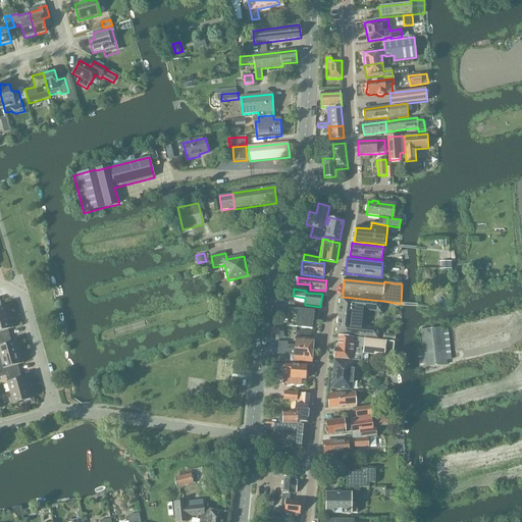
[(364,311),(380,313),(382,301),(343,297),(341,297),(336,334),(378,340),(379,328),(363,326),(364,311)]
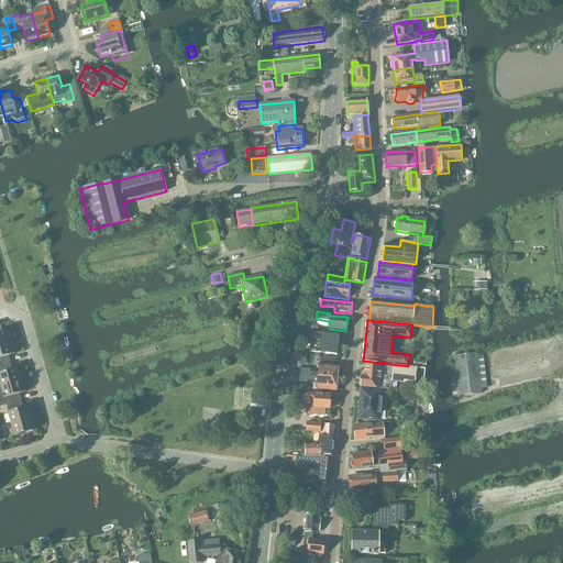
[(0,344),(11,342),(8,330),(0,332),(0,344)]
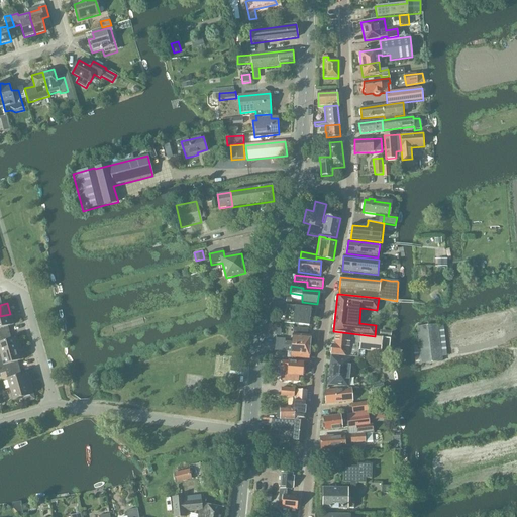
[(309,326),(311,308),(287,305),(284,323),(309,326)]
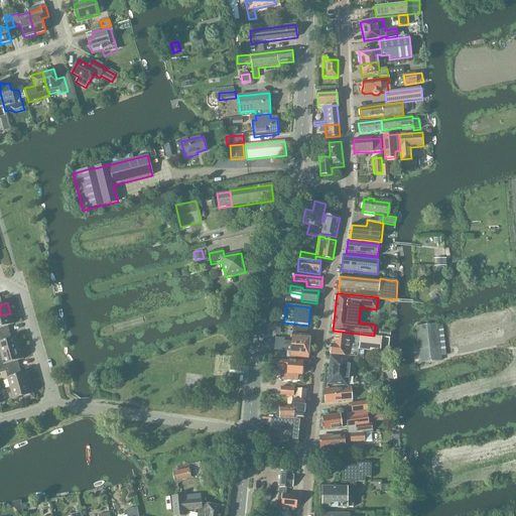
[(0,336),(10,333),(8,327),(13,325),(10,313),(0,315),(0,336)]
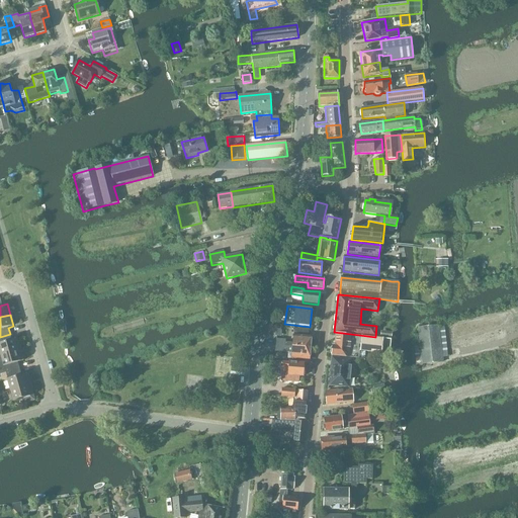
[(418,328),(420,346),(414,347),(416,366),(423,366),(422,364),(443,362),(439,327),(418,328)]
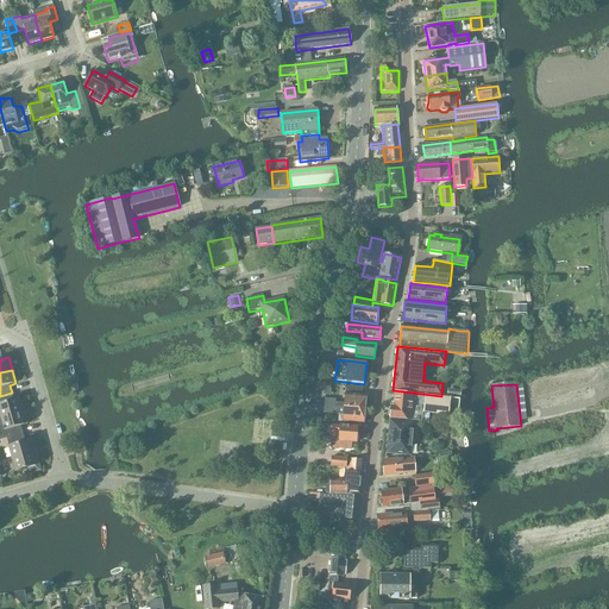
[(13,401),(12,393),(0,396),(0,418),(24,412),(20,399),(13,401)]
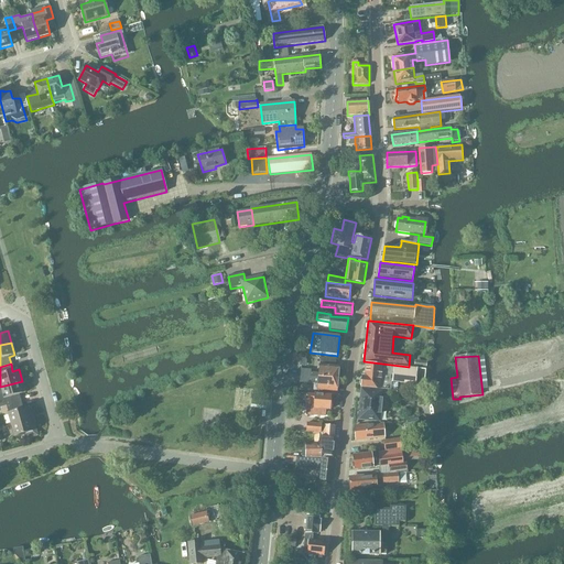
[(391,382),(413,384),(424,387),(425,370),(414,369),(366,364),(365,377),(362,377),(362,378),(360,379),(360,386),(361,387),(361,388),(390,391),(391,382)]
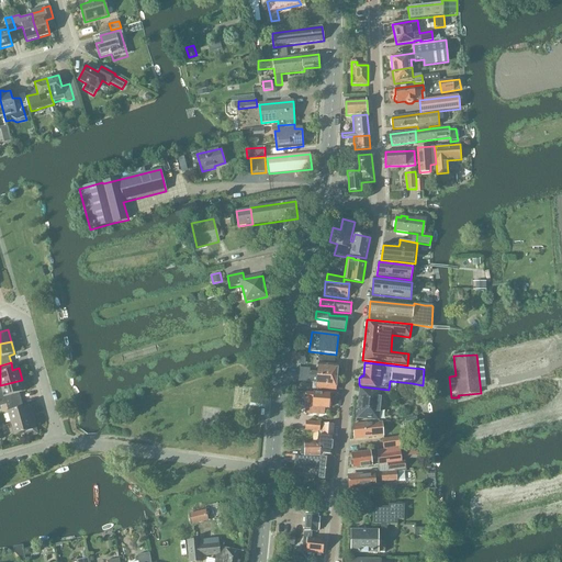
[(299,374),(337,378),(338,366),(318,363),(318,372),(310,371),(310,369),(300,368),(299,374)]
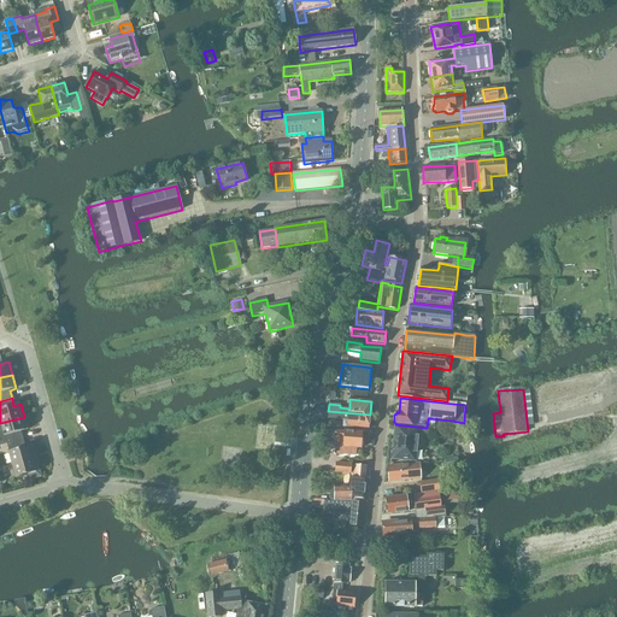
[(369,429),(370,415),(328,411),(328,418),(348,421),(347,427),(369,429)]
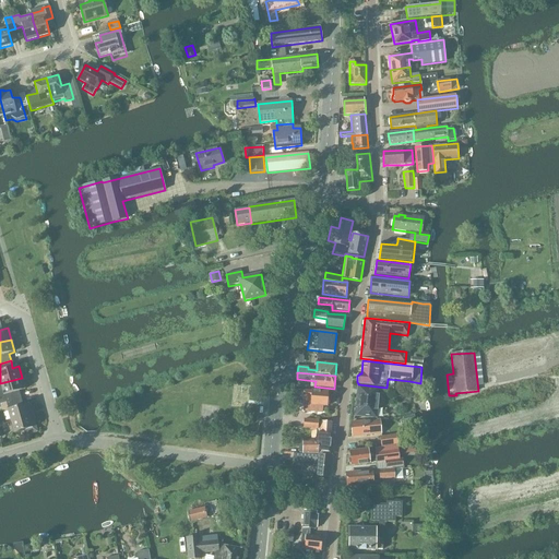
[(25,389),(22,378),(0,383),(0,404),(0,405),(7,403),(22,400),(19,391),(25,389)]
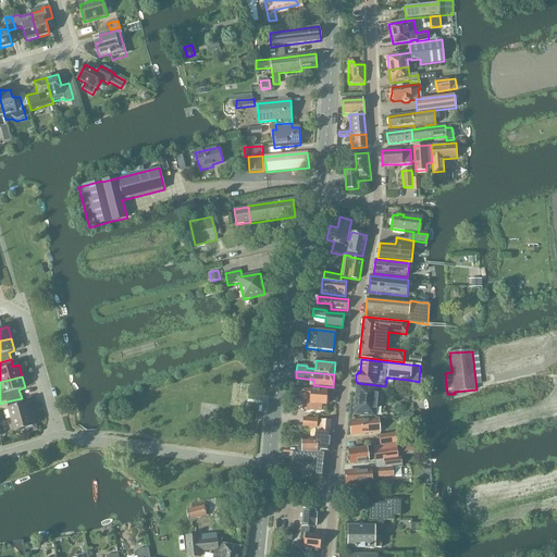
[(375,417),(379,386),(357,384),(354,415),(375,417)]
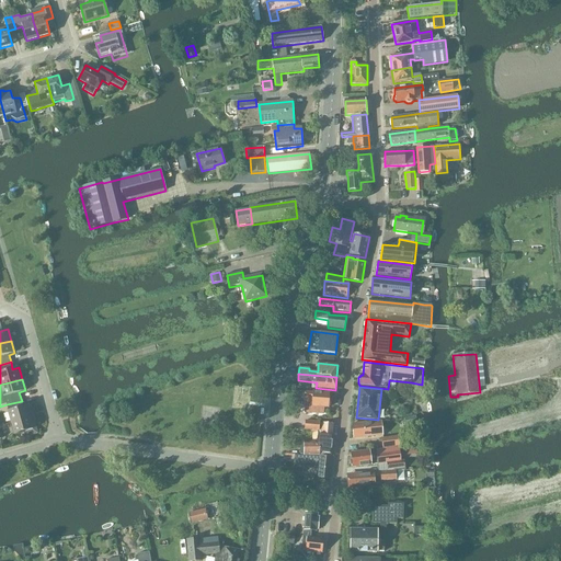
[(328,408),(330,393),(307,392),(306,399),(306,408),(308,411),(310,413),(311,413),(323,414),(324,408),(328,408)]
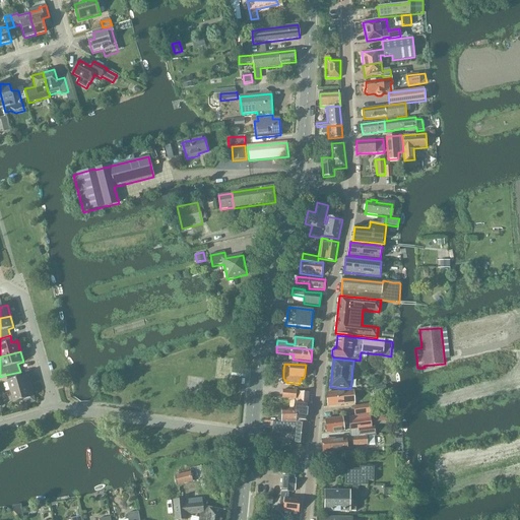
[(29,384),(27,376),(21,377),(20,372),(6,375),(11,393),(30,387),(29,384)]
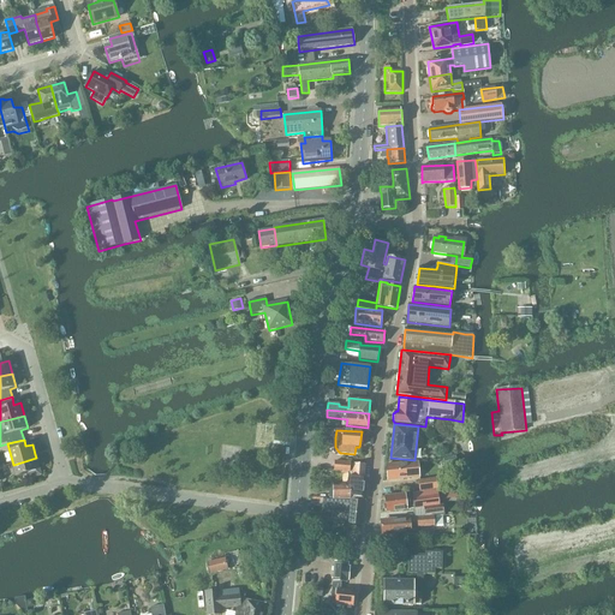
[(41,476),(36,458),(13,465),(17,477),(28,473),(29,479),(41,476)]
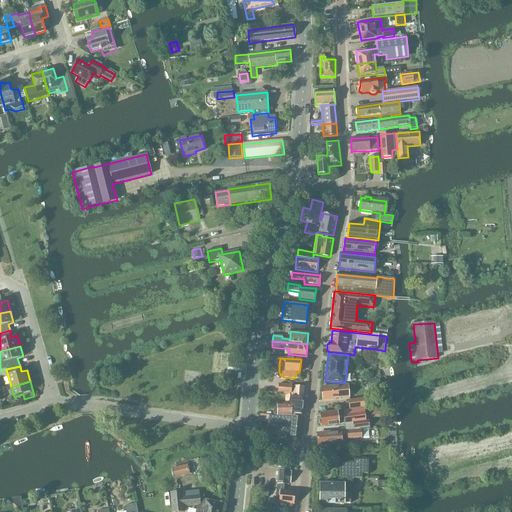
[(291,394),(291,385),(279,384),(278,393),(291,394)]
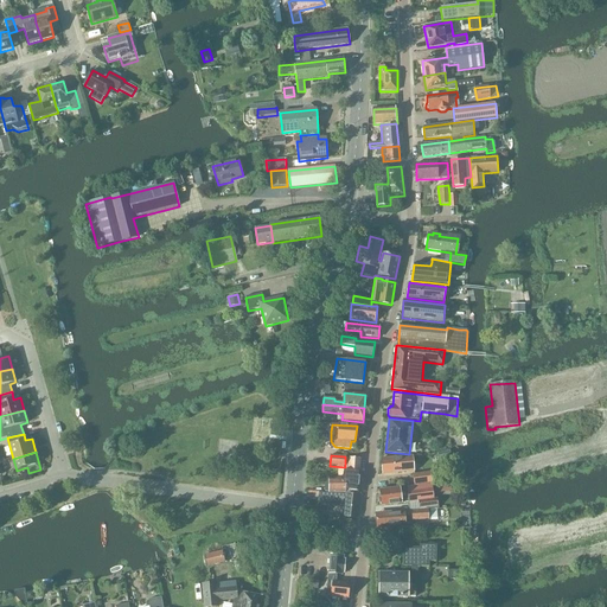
[(383,474),(414,471),(413,457),(382,459),(383,474)]
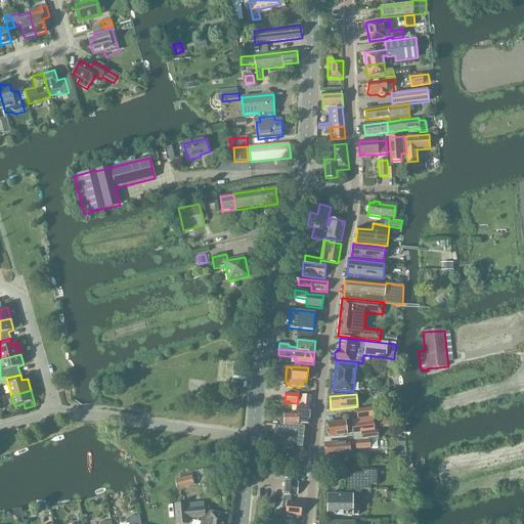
[(297,410),(310,411),(312,396),(301,395),(300,407),(297,406),(297,410)]
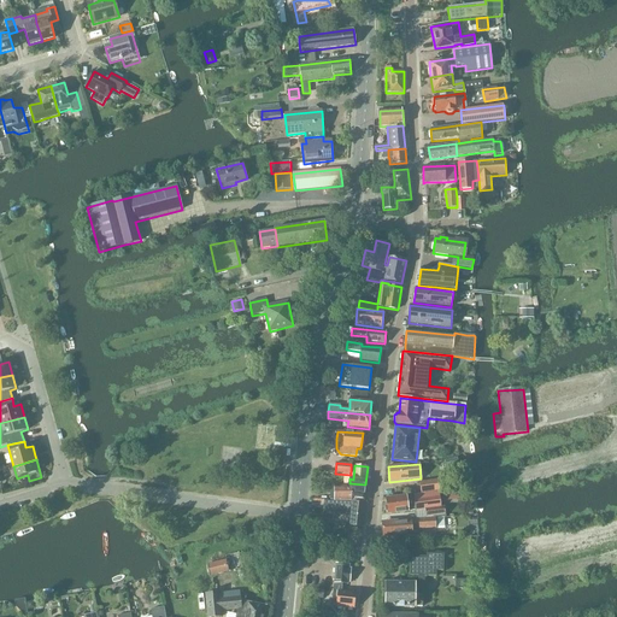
[(364,501),(365,485),(350,483),(350,487),(334,487),(334,491),(330,491),(330,499),(331,500),(334,500),(352,500),(364,501)]
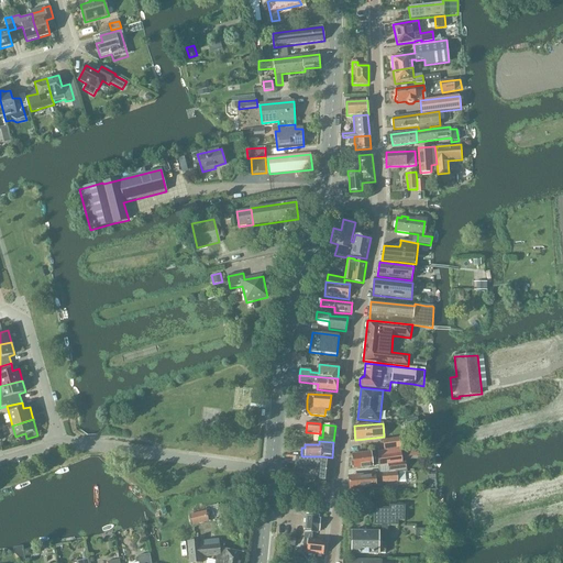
[(389,450),(399,449),(398,441),(387,442),(389,450)]
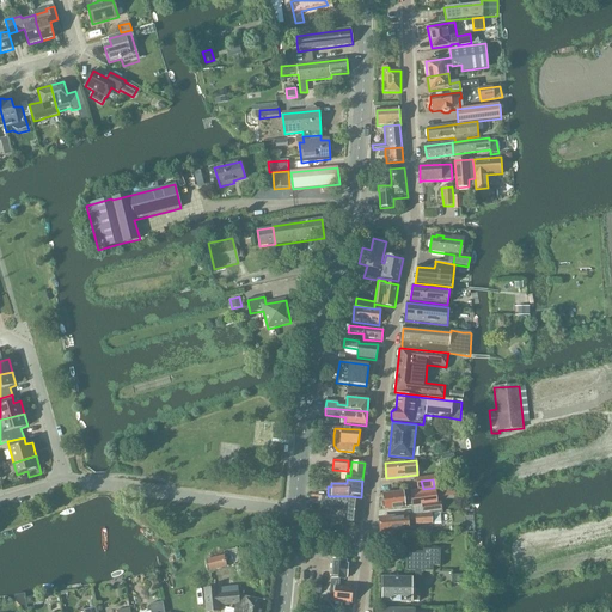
[(384,495),(384,501),(381,503),(383,508),(385,509),(385,510),(427,505),(428,512),(442,510),(441,503),(438,503),(436,488),(384,495)]
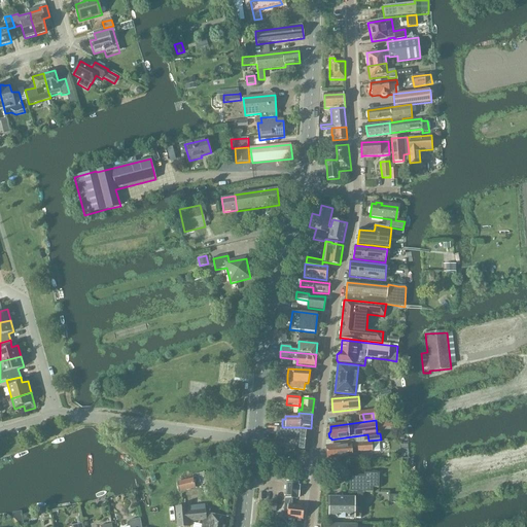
[(310,450),(312,430),(301,429),(277,428),(277,441),(289,442),(289,437),(295,437),(297,435),(301,436),(300,449),(310,450)]
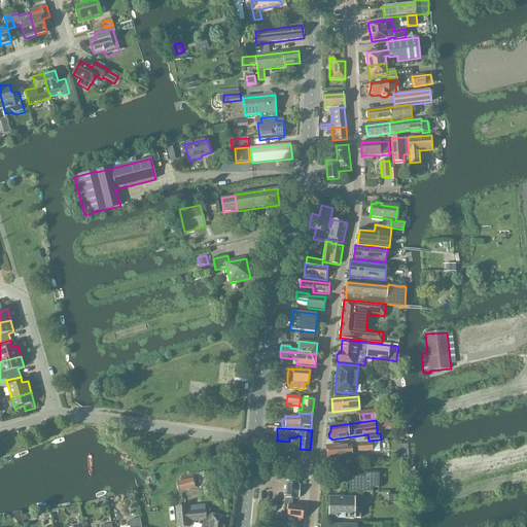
[(353,452),(373,451),(379,450),(379,442),(372,443),(326,446),(327,459),(345,458),(344,451),(353,452)]
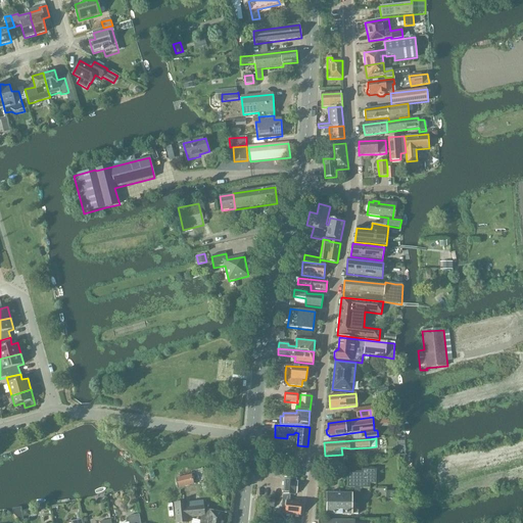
[(376,484),(376,470),(362,470),(362,472),(347,472),(347,488),(354,488),(354,494),(328,493),(327,515),(328,515),(335,515),(352,515),(359,515),(359,504),(354,504),(354,500),(360,500),(360,488),(370,488),(370,484),(376,484)]
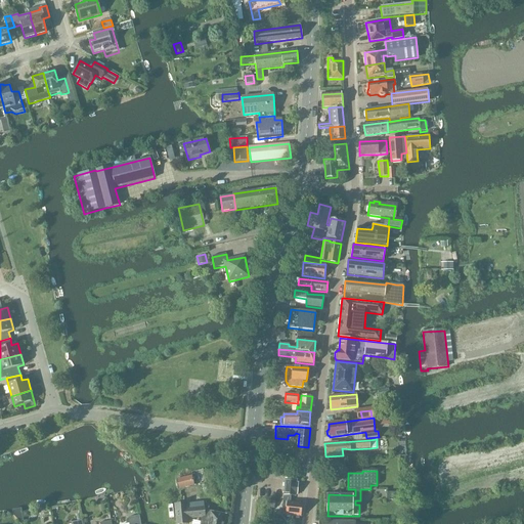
[(179,488),(194,484),(192,477),(177,480),(179,488)]
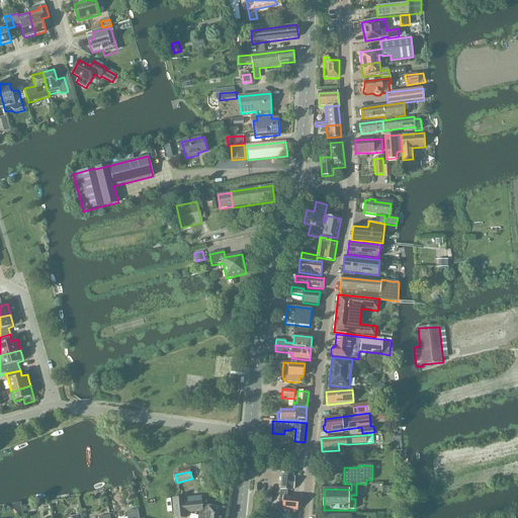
[(281,492),(287,492),(287,490),(292,491),(292,489),(294,489),(294,478),(293,477),(293,473),(282,473),(282,479),(281,492)]
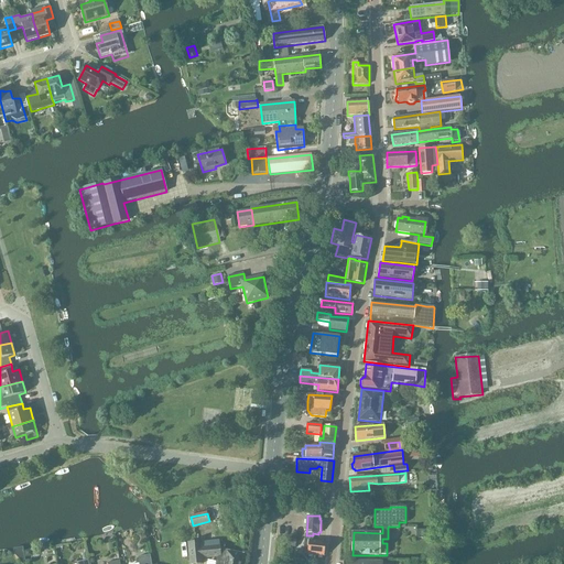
[(305,535),(304,540),(304,548),(307,548),(307,554),(324,556),(325,542),(313,541),(313,535),(306,535),(305,535)]
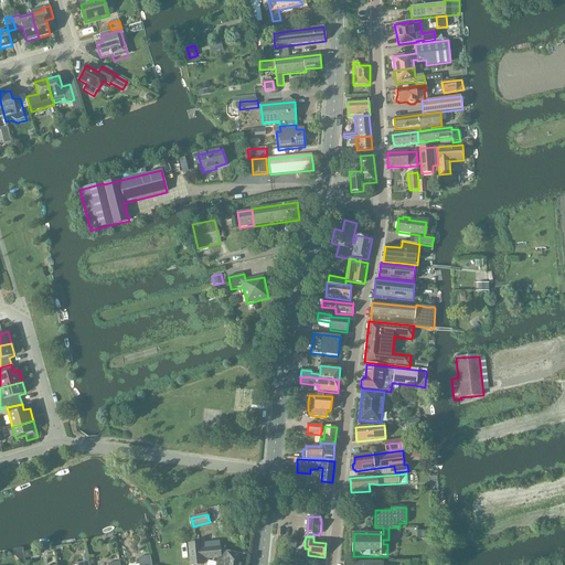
[(201,548),(201,543),(188,544),(190,564),(201,564),(203,564),(202,560),(221,557),(220,546),(201,548)]
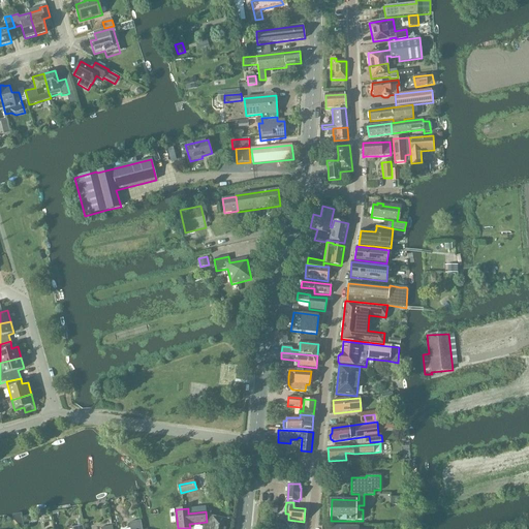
[(226,528),(228,520),(212,517),(210,528),(204,527),(203,528),(226,528)]
